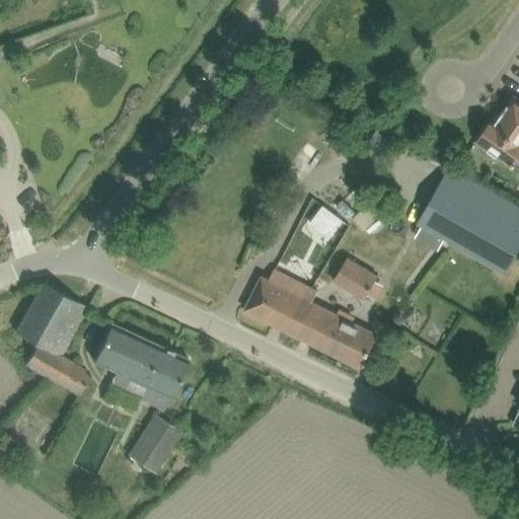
[(518,100),(514,97),(496,124),(492,122),(499,110),(498,109),(489,124),(487,123),(477,135),(479,136),(476,140),(502,158),(502,156),(511,162),(511,163),(514,165),(514,164),(518,168),(518,100)]
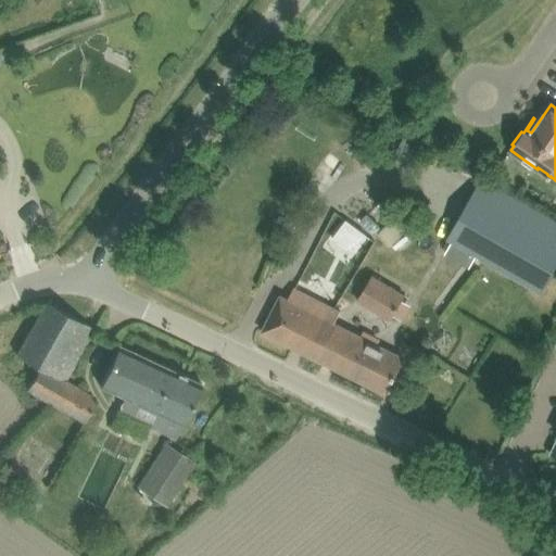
[(555,266),(555,222),(481,179),(447,238),(542,291),(555,266)]
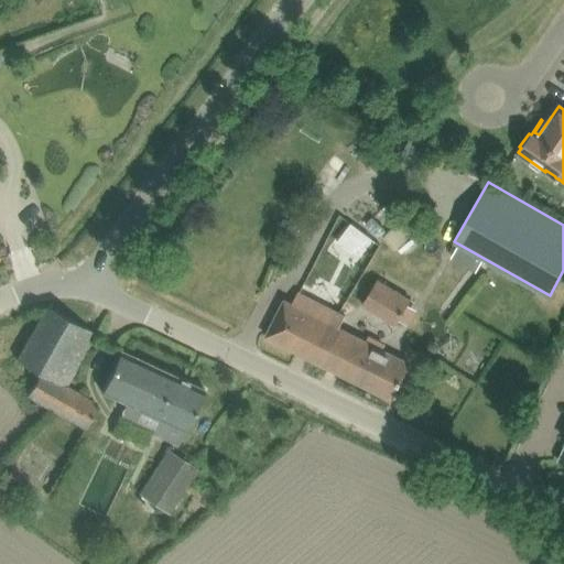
[(397,195),(389,204),(398,212),(405,203),(397,195)]
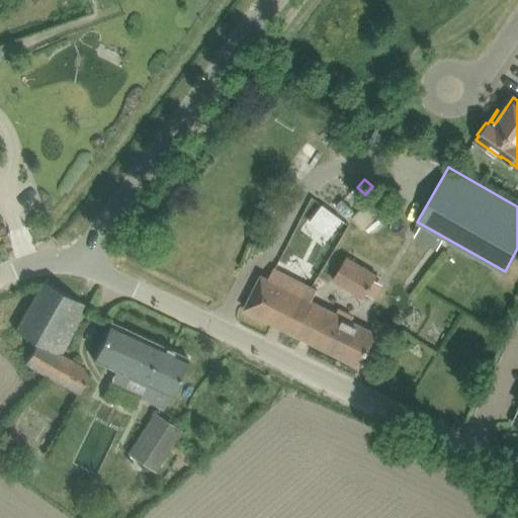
[(323,205),(310,223),(328,236),(341,219),(323,205)]
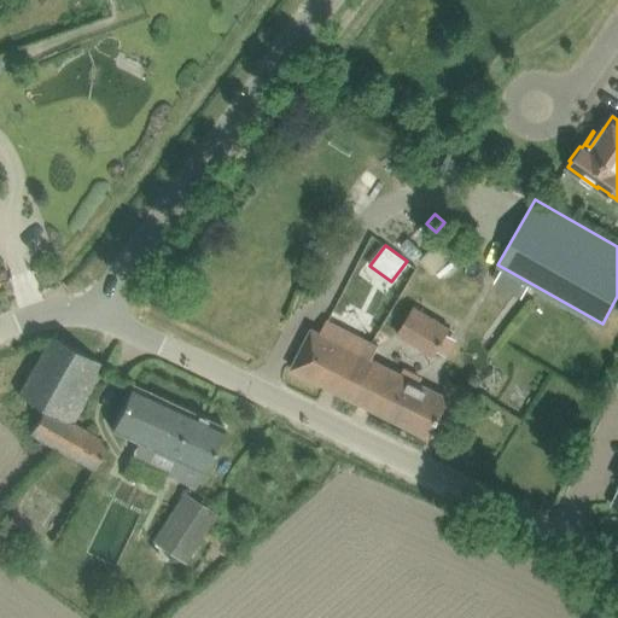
[(414,305),(396,333),(433,355),(450,327),(414,305)]
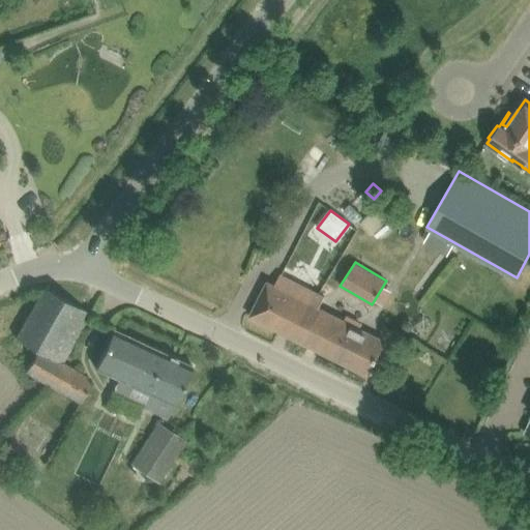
[(268,283),(249,316),(278,330),(295,296),(304,301),(311,290),(280,274),(274,286),(268,283)]
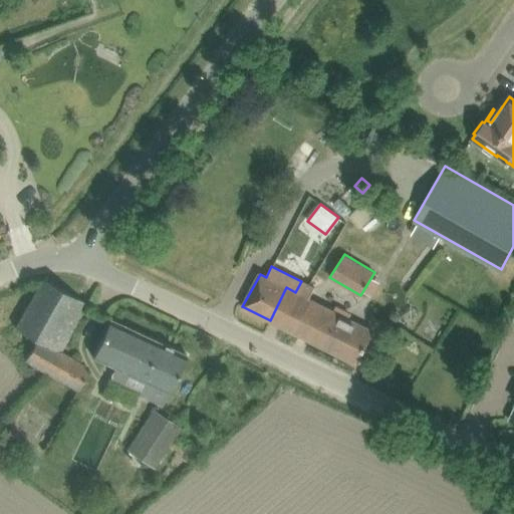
[(15,327),(33,337),(37,339),(26,360),(79,391),(88,374),(79,362),(60,352),(87,303),(43,278),(15,327)]
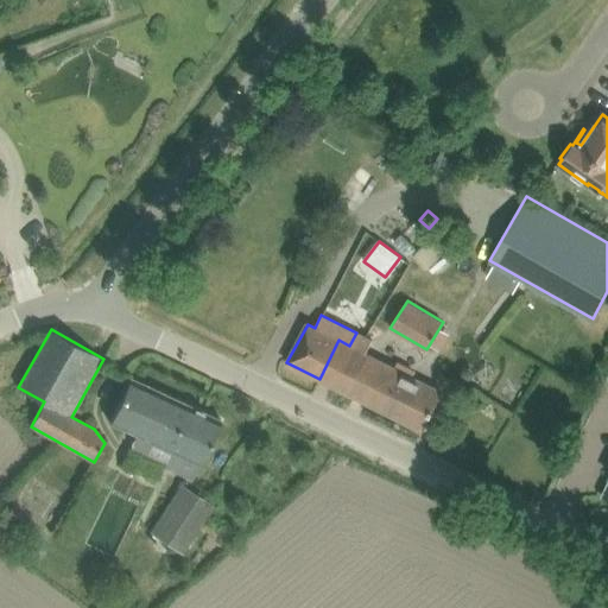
[(339,340),(320,379),(423,431),(434,410),(443,392),(366,354),(373,341),(356,333),(349,346),(339,340)]
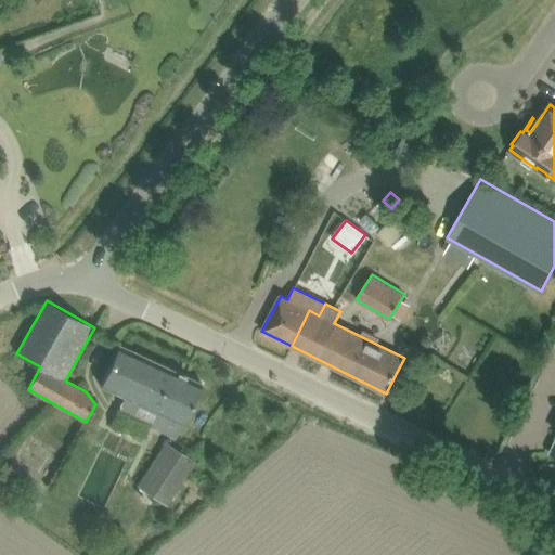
[(119,345),(110,364),(100,385),(159,415),(154,426),(177,438),(202,384),(119,345)]
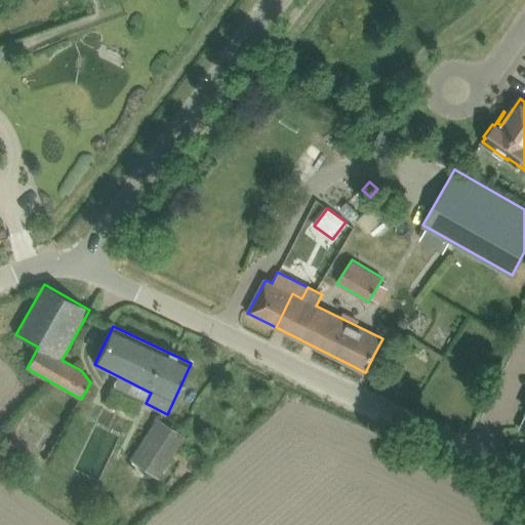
[(158,478),(185,436),(157,418),(130,459),(158,478)]
